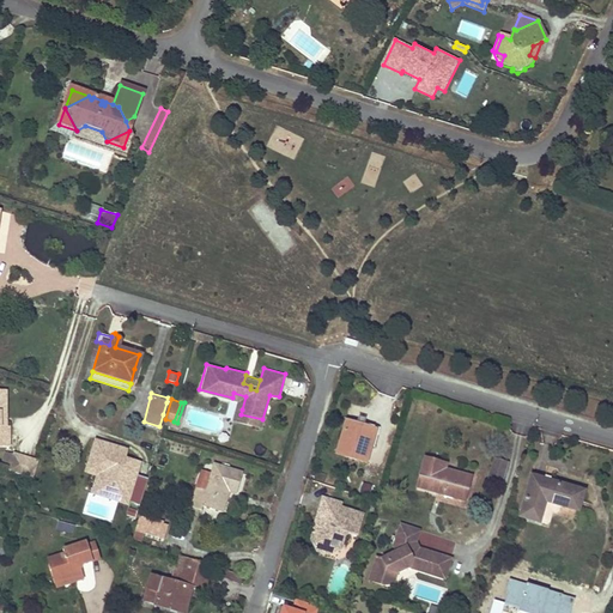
[(241,414),(242,410),(236,408),(234,419),(261,426),(262,419),(241,414)]
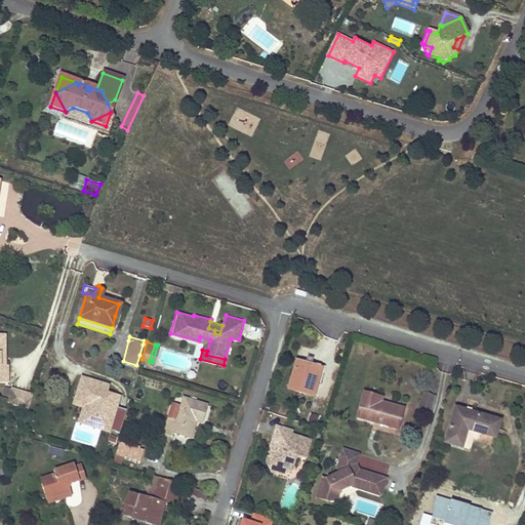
[(319,371),(311,369),(304,366),(305,363),(295,360),(287,388),(311,395),(319,371)]
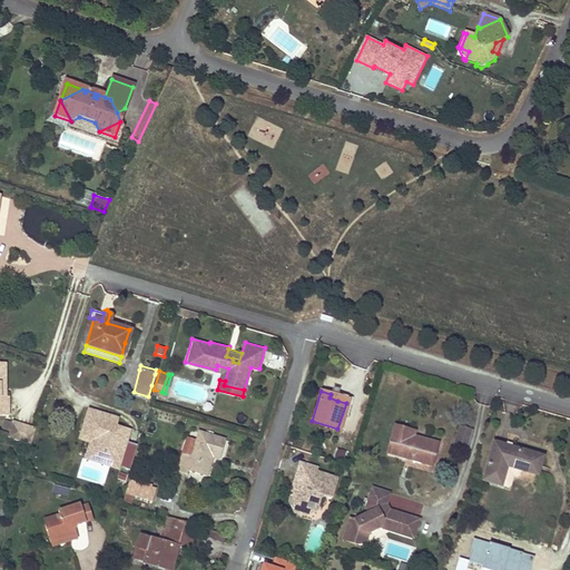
[(90,442),(85,458),(119,469),(120,465),(129,469),(137,445),(128,442),(133,429),(117,423),(118,416),(90,408),(79,439),(90,442)]
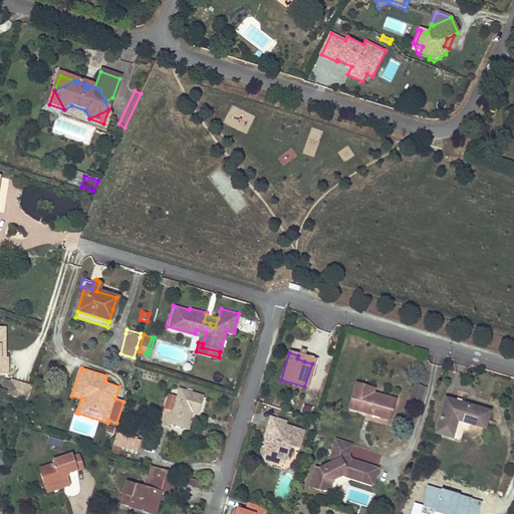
[(27,403),(31,388),(11,381),(7,396),(27,403)]
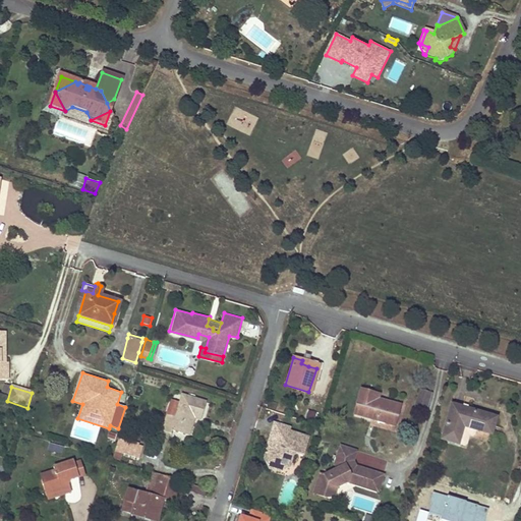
[(432,392),(420,389),(416,403),(423,405),(422,409),(426,411),(432,392)]
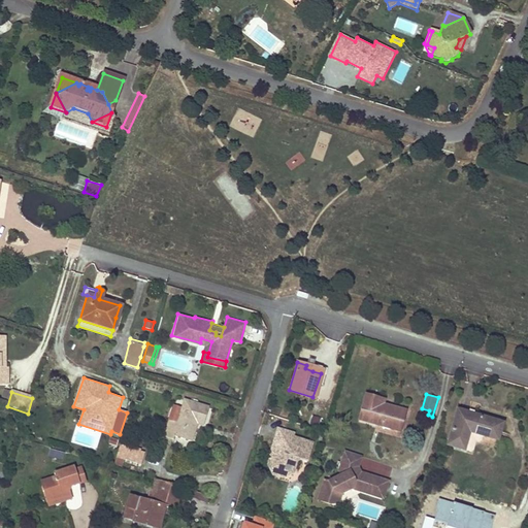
[(404,411),(391,407),(382,405),(383,400),(365,395),(358,420),(385,427),(399,431),(404,411)]
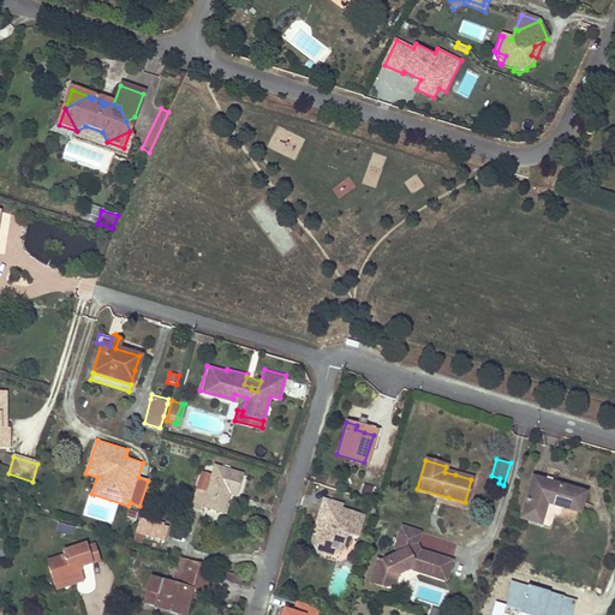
[(202,505),(212,507),(221,511),(228,489),(236,491),(242,472),(213,463),(210,471),(201,469),(196,485),(190,505),(201,508),(202,505)]
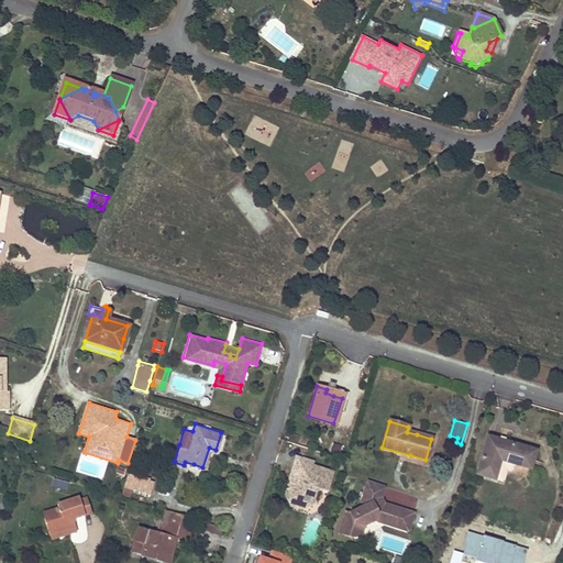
[(500,460),(515,464),(529,468),(534,451),(488,437),(476,474),(495,479),(500,460)]
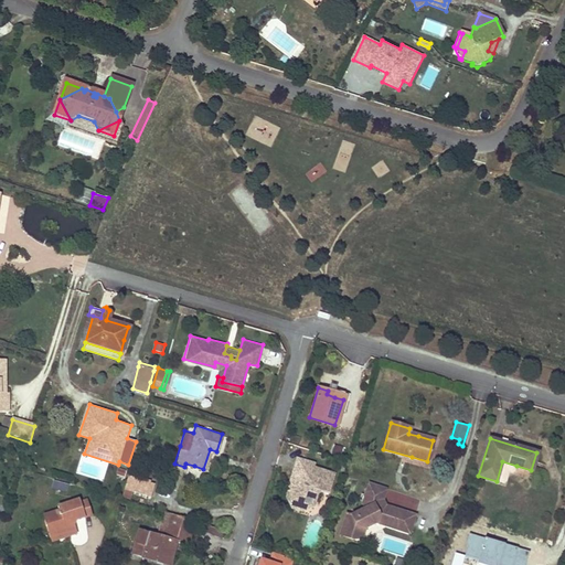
[(313,464),(297,458),(291,477),(292,480),(296,481),(294,486),(288,484),(285,496),(291,508),(299,502),(312,507),(317,493),(320,491),(328,493),(333,473),(312,467),(313,464)]
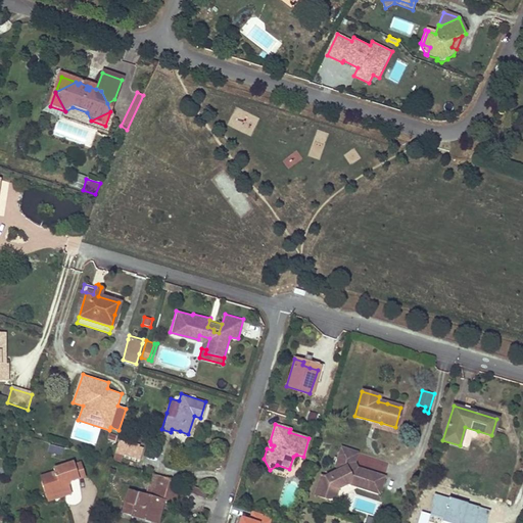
[(93,433),(78,429),(76,436),(90,441),(93,433)]
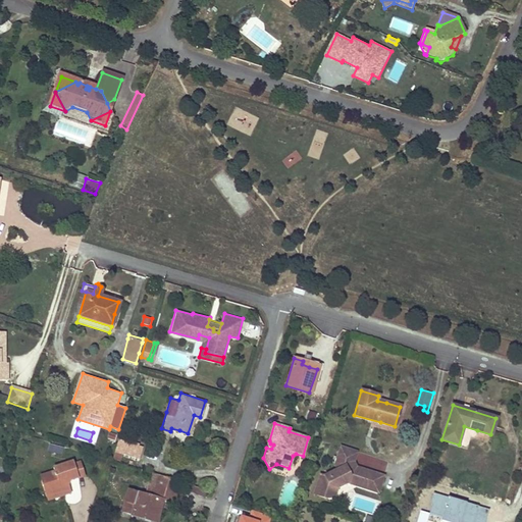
[(116,435),(110,432),(108,438),(114,441),(116,435)]
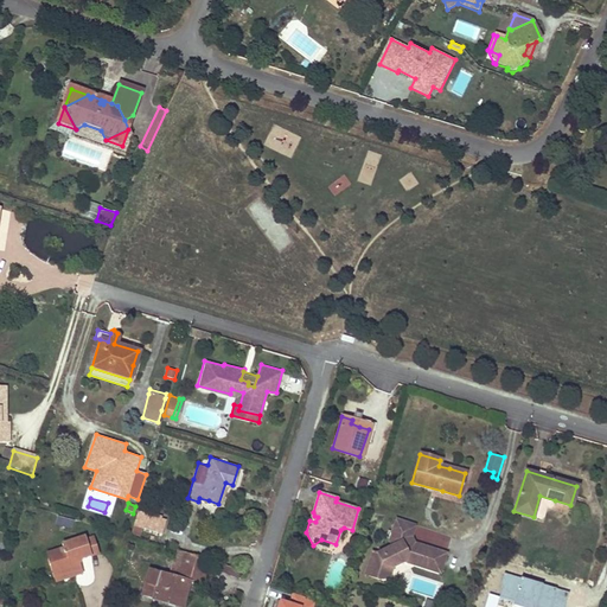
[(163,522),(136,513),(132,526),(141,529),(159,535),(163,522)]
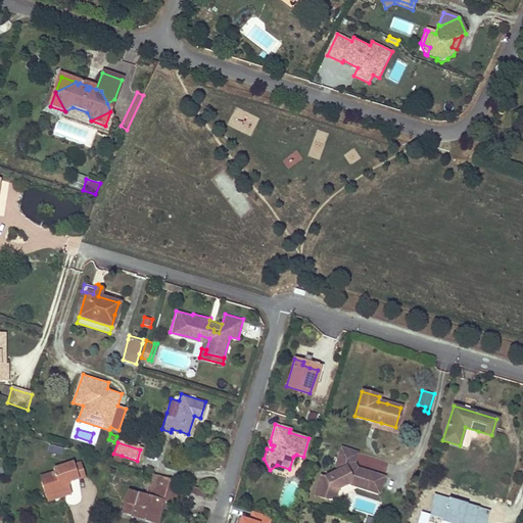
[(64,448),(51,444),(49,452),(62,455),(64,448)]
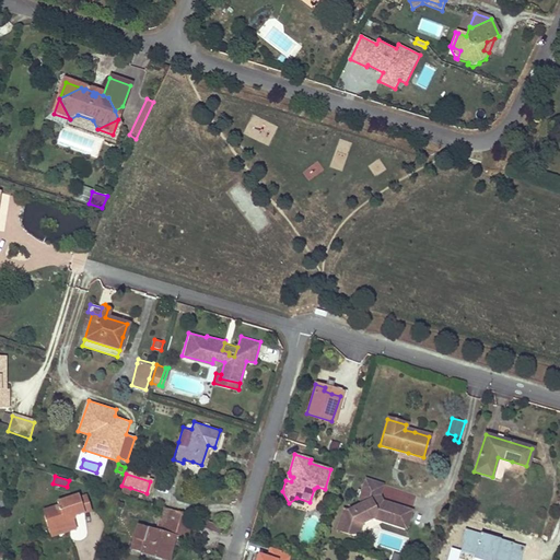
[(361,503),(343,508),(336,529),(349,534),(353,521),(362,523),(373,517),(380,514),(384,515),(383,521),(405,528),(411,510),(388,502),(387,504),(382,503),(382,501),(380,494),(383,483),(365,478),(360,497),(361,503)]
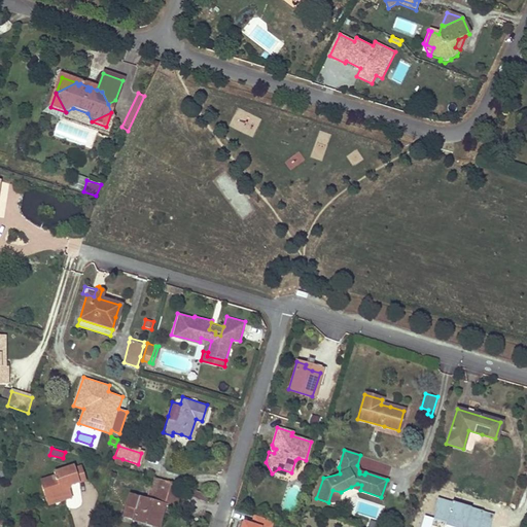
[(9,467),(1,465),(0,468),(0,478),(5,480),(9,467)]
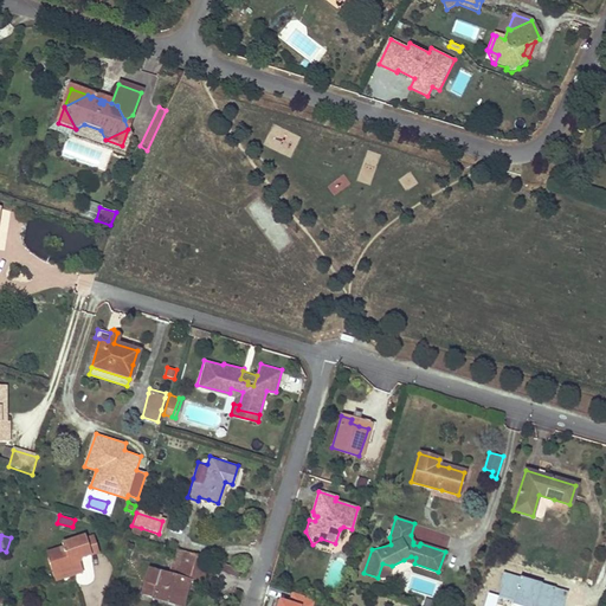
[(62,543),(63,548),(55,549),(50,563),(57,566),(60,578),(82,571),(78,561),(81,556),(90,554),(85,540),(84,536),(62,543)]
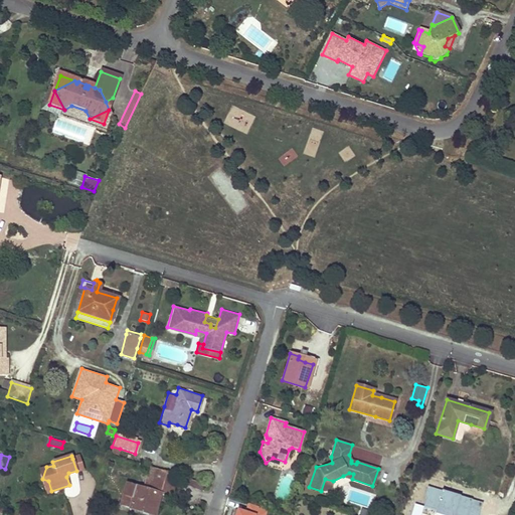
[(83,469),(78,457),(72,459),(76,471),(83,469)]
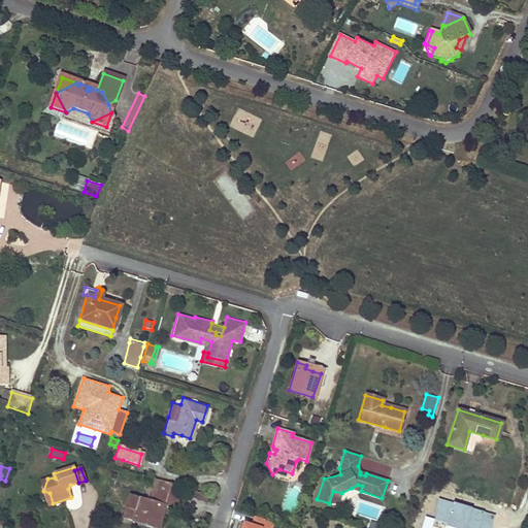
[(158,524),(160,515),(163,505),(166,506),(170,494),(172,486),(153,480),(146,500),(131,495),(125,516),(132,518),(132,520),(141,523),(142,520),(158,524)]
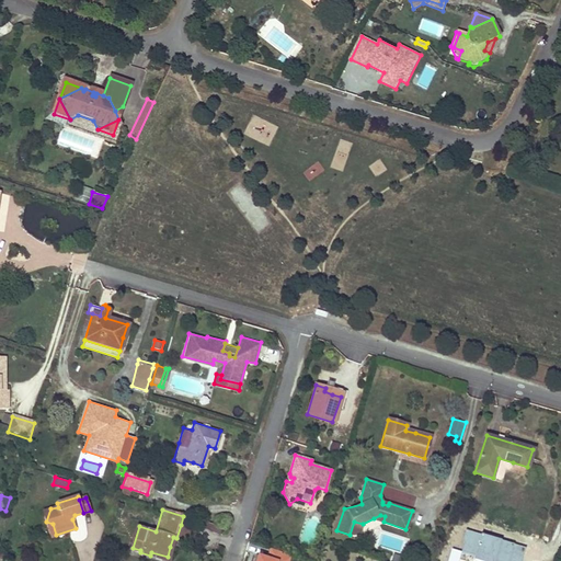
[(46,522),(50,537),(56,535),(53,524),(46,522)]
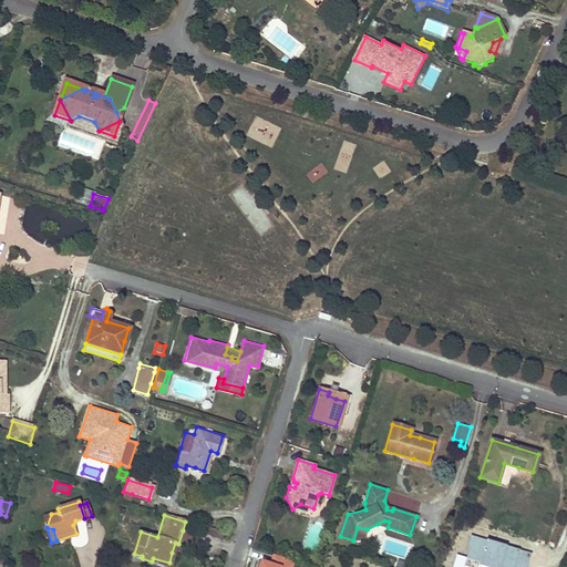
[(192,547),(196,535),(183,531),(178,544),(192,547)]
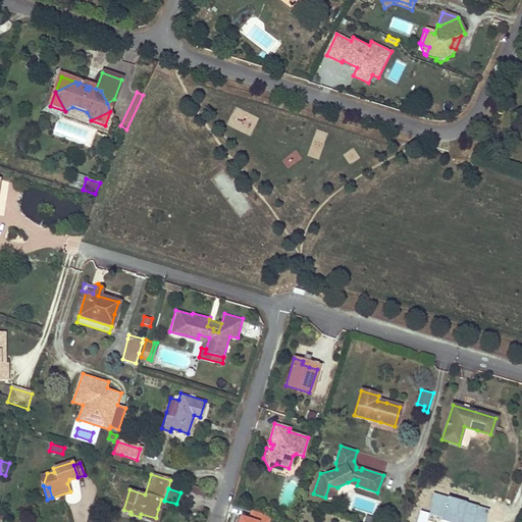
[(449,498),(434,493),(429,513),(421,511),(417,521),(427,521),(430,514),(442,518),(441,520),(447,521),(484,521),(488,509),(467,503),(468,501),(449,496),(449,498)]
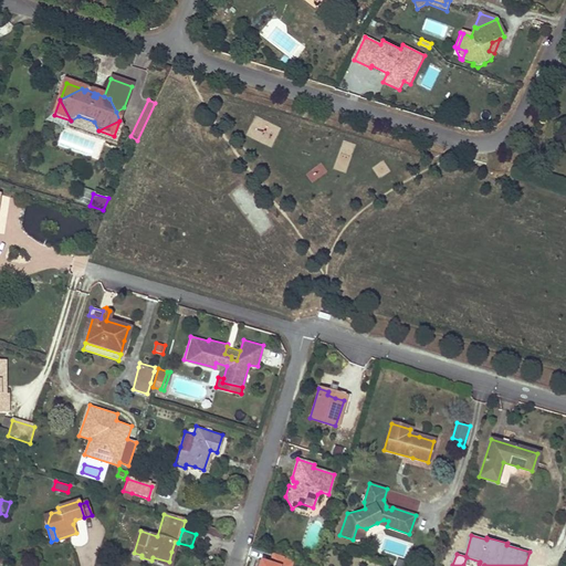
[(259,559),(257,565),(291,565),(293,559),(273,554),(270,563),(259,559)]
